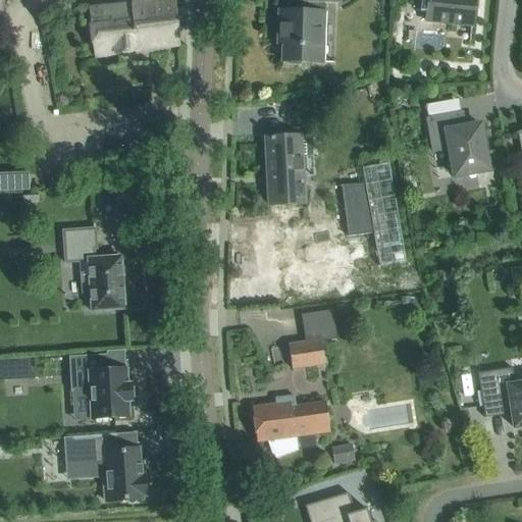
[(178,46),(173,0),(131,0),(131,1),(89,6),(94,55),(178,46)]
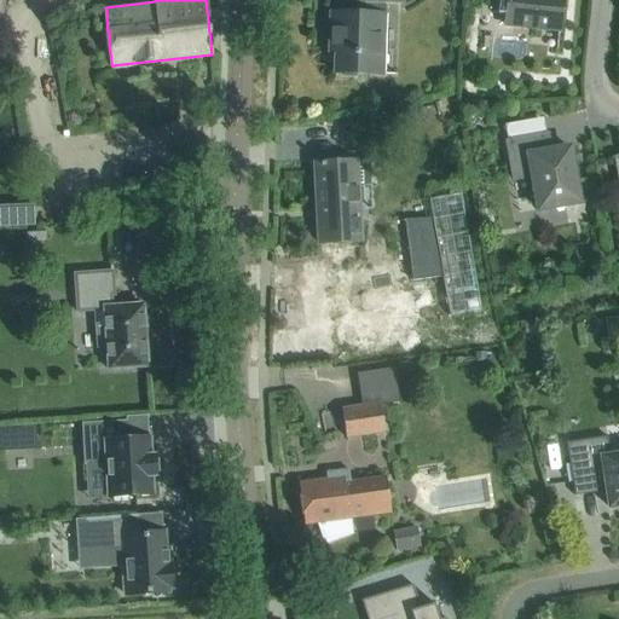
[(383,45),(385,15),(385,3),(401,4),(401,0),(353,0),(353,1),(357,3),(356,15),(330,13),(329,41),(337,41),(337,51),(334,51),(334,74),(337,74),(341,77),(354,77),(358,74),(382,75),(382,74),(379,74),(379,45),(383,45)]
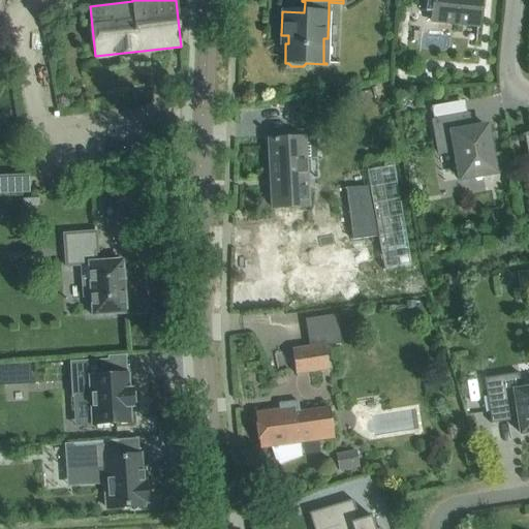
[(477,27),(479,0),(421,0),(433,1),(431,22),(477,27)]
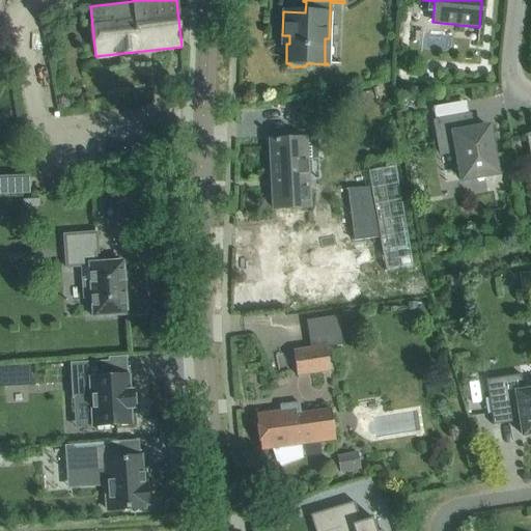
[(497,174),(487,128),(472,130),(470,116),(469,116),(466,102),(432,108),(436,122),(435,122),(440,155),(456,151),(462,180),(497,174)]
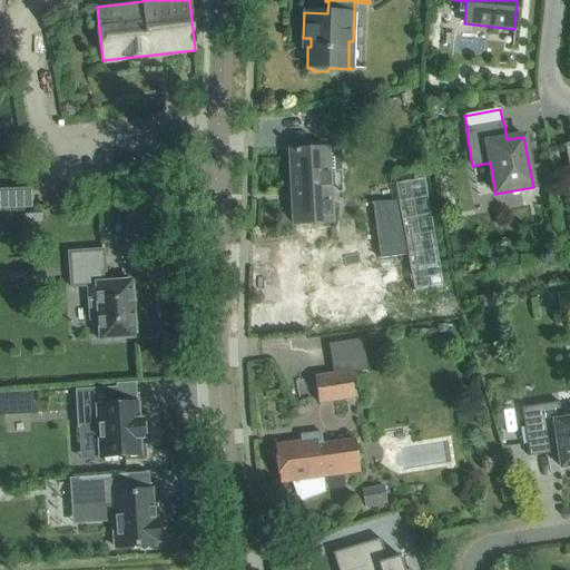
[(332,223),(328,149),(290,151),(293,224),(332,223)]
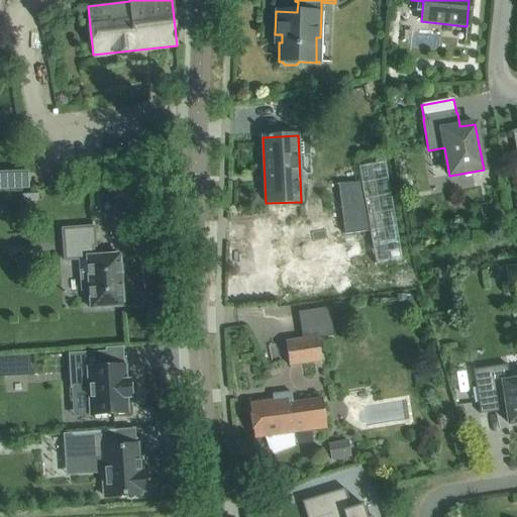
[(362,182),(337,183),(344,234),(370,230),(376,265),(402,260),(386,165),(358,170),(362,182)]
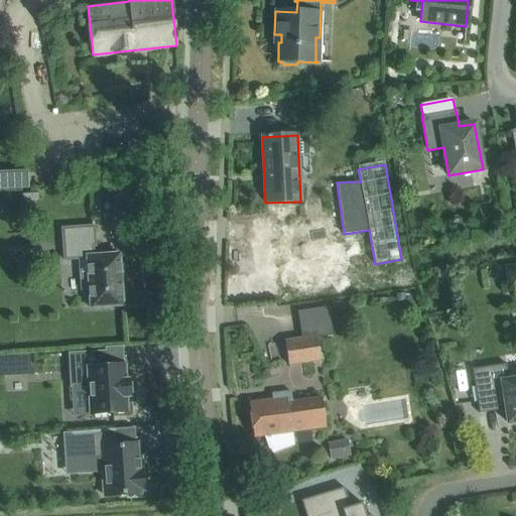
[(94,256),(93,247),(95,247),(94,227),(61,229),(63,260),(87,259),(88,274),(80,275),(81,290),(89,290),(90,308),(123,306),(119,254),(94,256)]
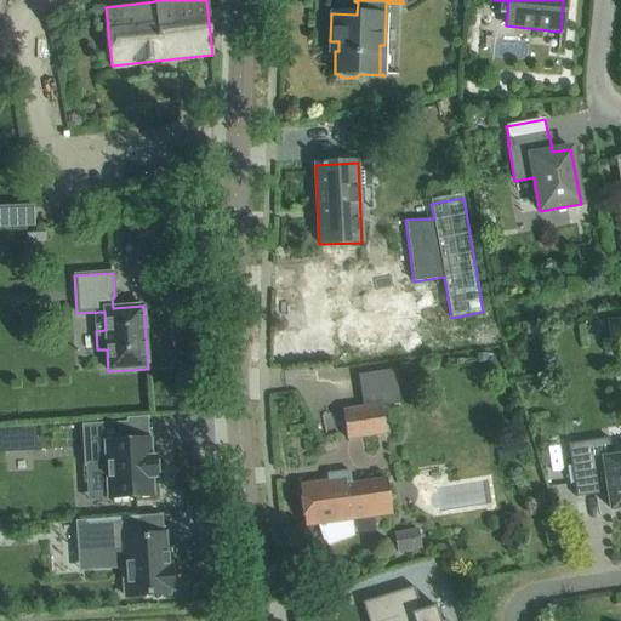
[(386,434),(381,406),(400,404),(394,370),(358,376),(364,409),(343,411),(347,439),(386,434)]
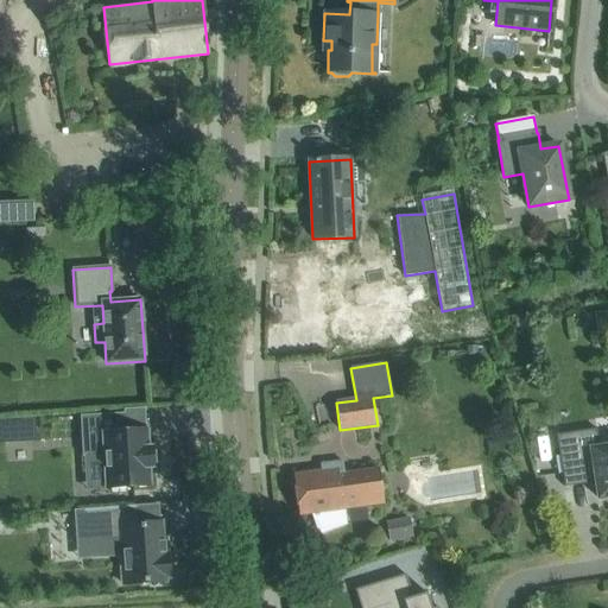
[(107,489),(149,487),(147,468),(152,468),(151,449),(147,449),(146,430),(125,431),(124,415),(81,417),(83,456),(105,455),(107,489)]
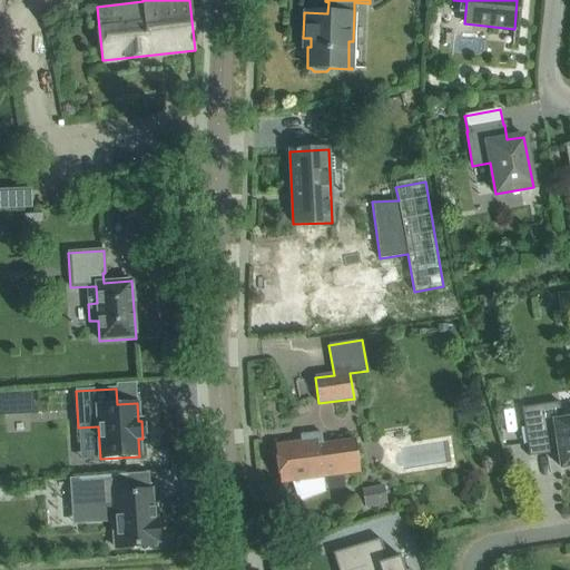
[(42,421),(42,397),(7,397),(7,421),(42,421)]
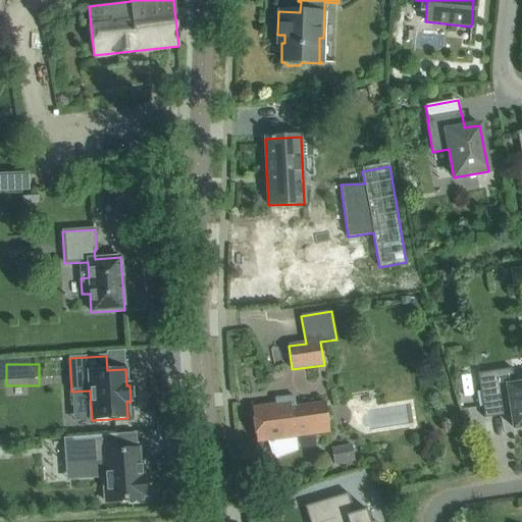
[(521,383),(515,384),(512,368),(478,374),(484,418),(504,416),(503,413),(511,412),(514,428),(521,426),(521,383)]
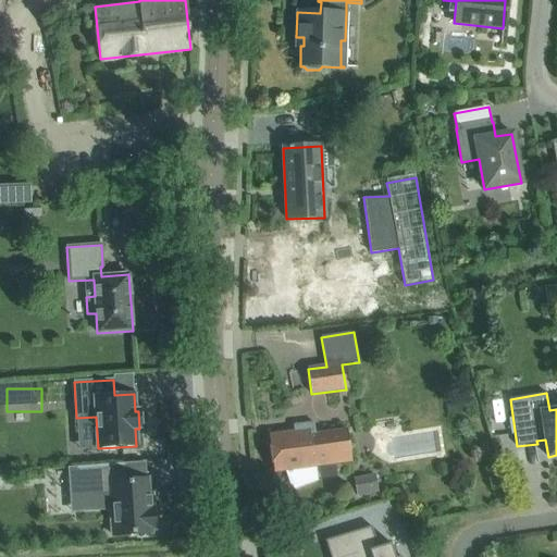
[(351,462),(348,431),(316,435),(316,430),(269,436),(274,472),(285,471),(292,490),(317,481),(314,467),(351,462)]
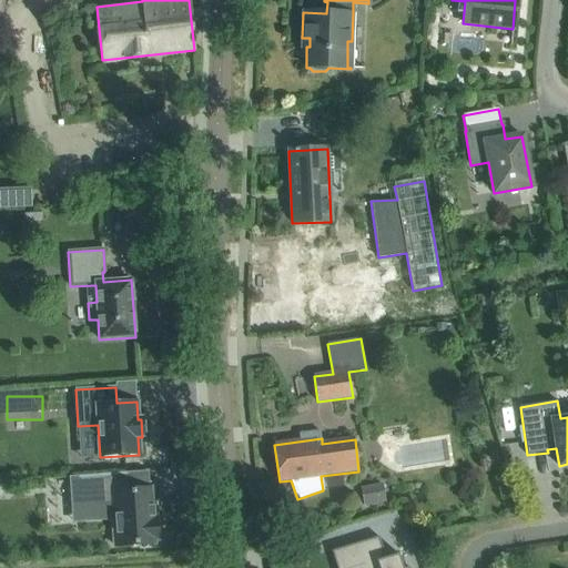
[(158,540),(155,519),(154,504),(151,505),(150,489),(128,490),(125,473),(78,476),(78,477),(80,506),(111,504),(114,546),(154,544),(154,540),(158,540)]
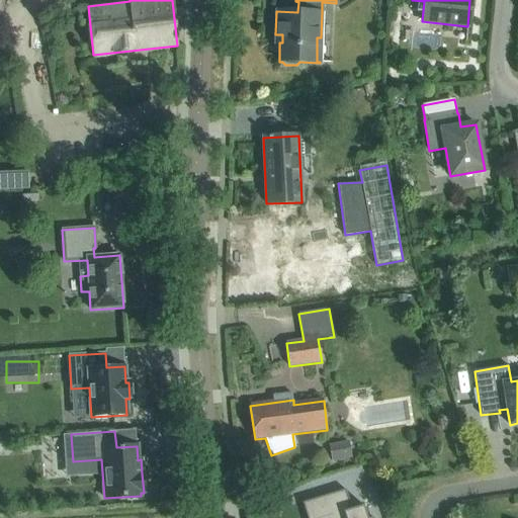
[(332,462),(352,458),(348,440),(328,444),(332,462)]
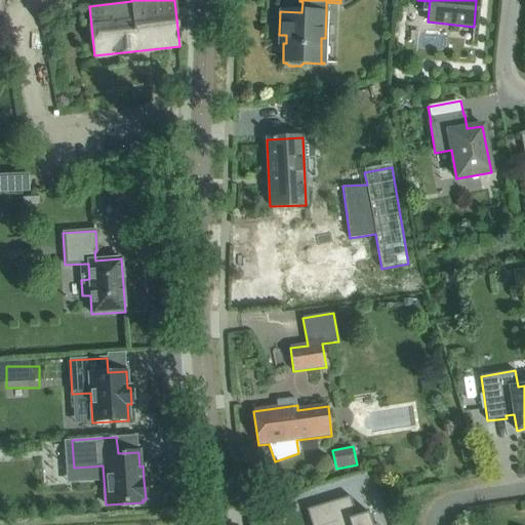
[(377,524),(378,524),(375,524),(372,524),(368,512),(355,516),(353,511),(354,510),(350,496),(348,497),(307,510),(307,512),(311,524),(377,524)]
